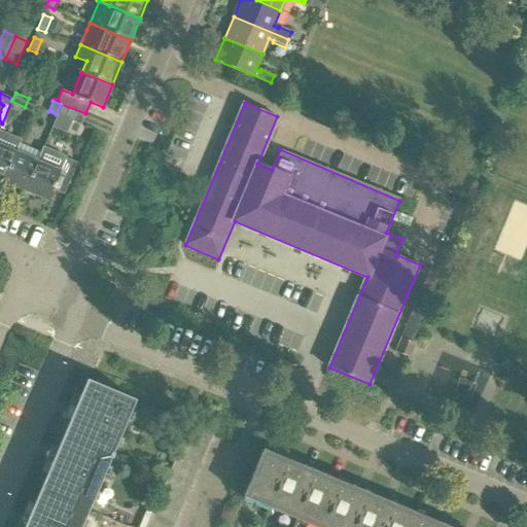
[(59,115),(54,128),(61,131),(66,118),(80,125),(85,113),(61,104),(56,114),(59,115)]
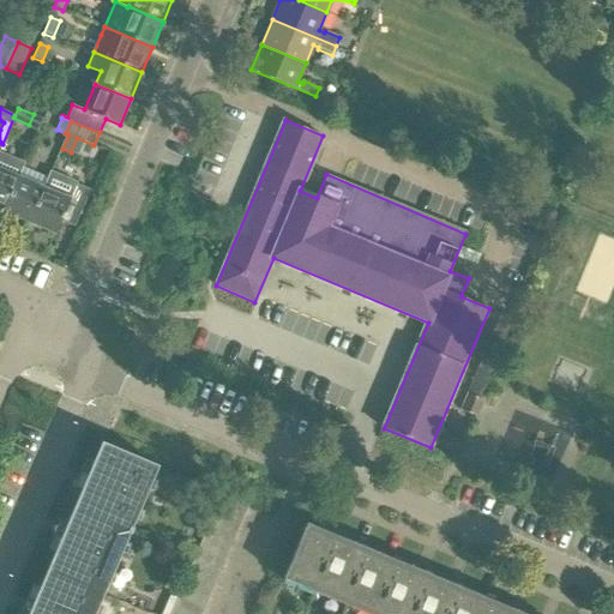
[(0,211),(16,176),(22,162),(0,152),(0,211)]
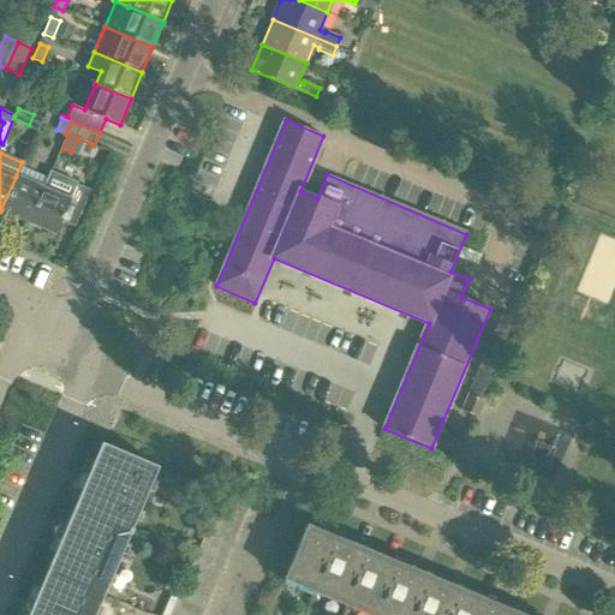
[(42,189),(25,226),(53,238),(60,222),(73,228),(89,192),(73,185),(73,184),(48,173),(42,189)]
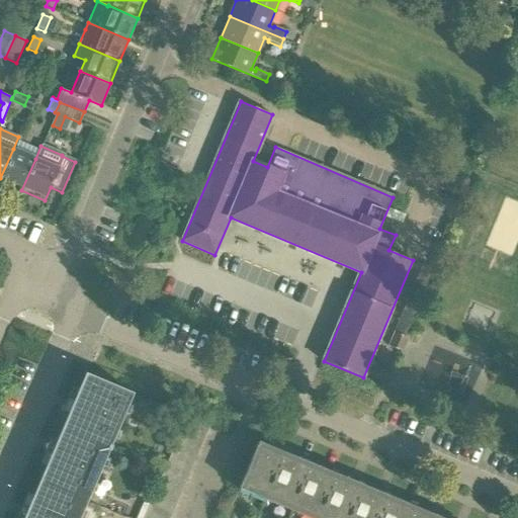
[(13,149),(0,178),(0,180),(21,190),(35,159),(13,149)]
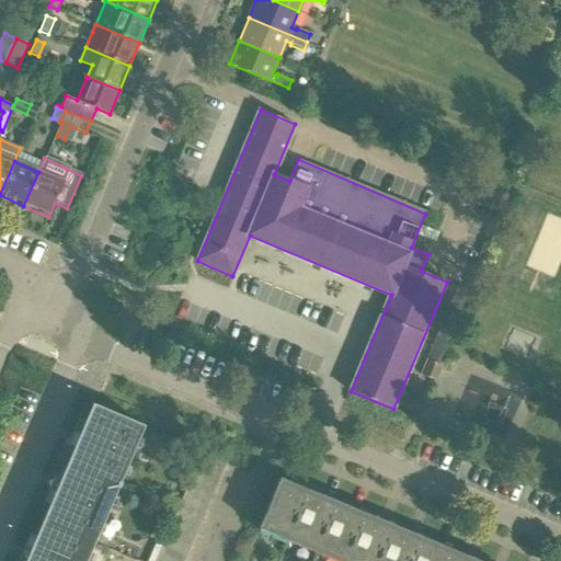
[(457,287),(427,361),(438,365),(469,293),(457,287)]
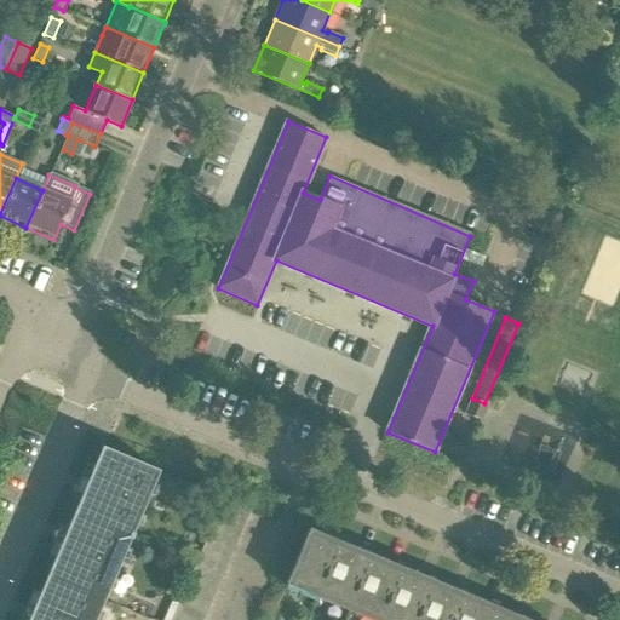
[(472,399),(465,415),(481,422),(488,406),(484,403),(472,399)]
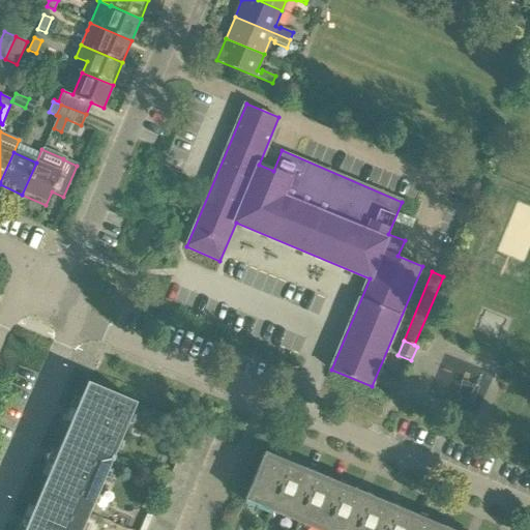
[(89,386),(78,413),(66,441),(112,461),(111,462),(113,462),(115,457),(114,457),(136,406),(89,386)]
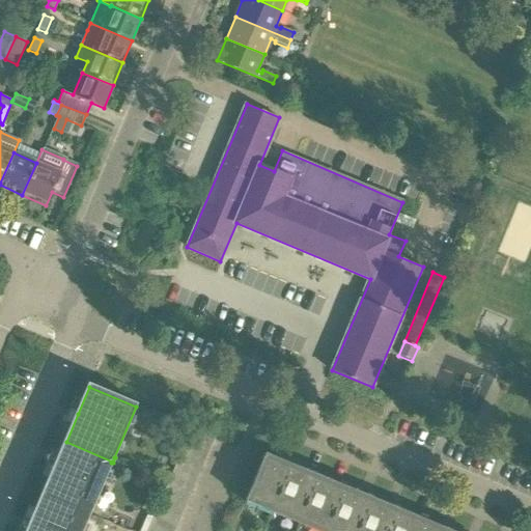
[(88,515),(111,463),(112,462),(66,442),(43,496),(88,515)]
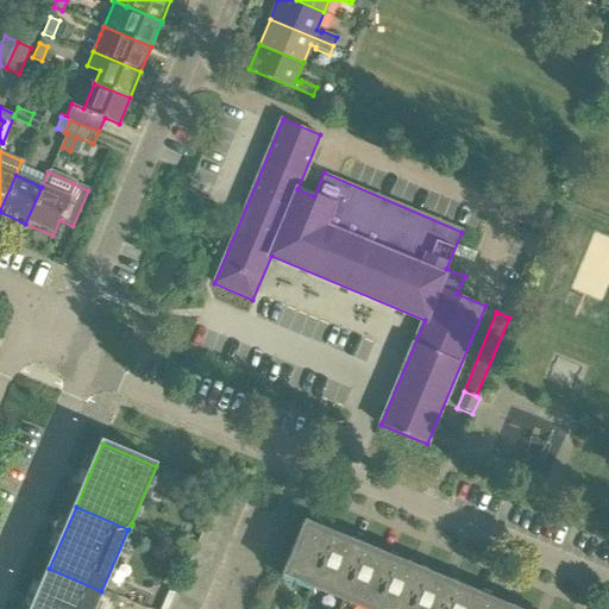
[(305,520),(281,576),(312,589),(336,533),(305,520)]
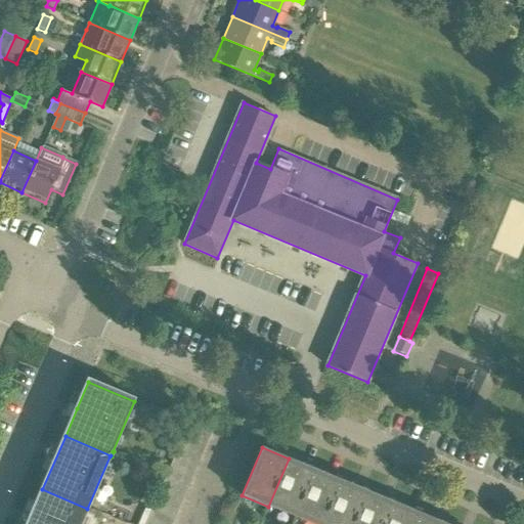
[(289,459),(268,507),(295,518),(315,470),(289,459)]
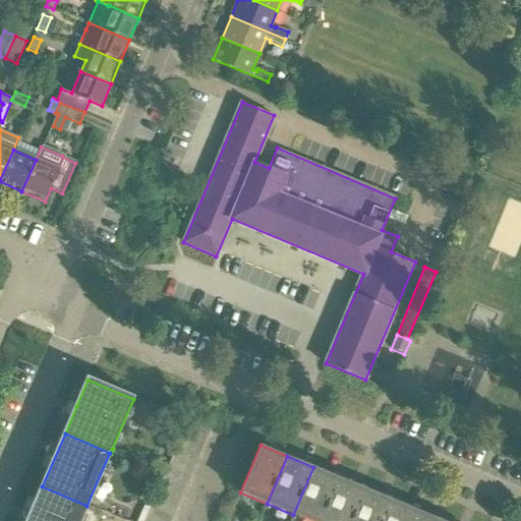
[(293,515),(307,520),(320,520),(339,477),(313,467),(293,515)]
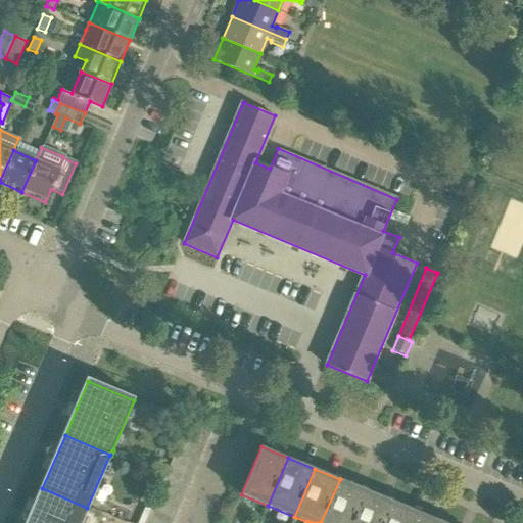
[(352,522),(367,491),(340,479),(321,522),(352,522)]
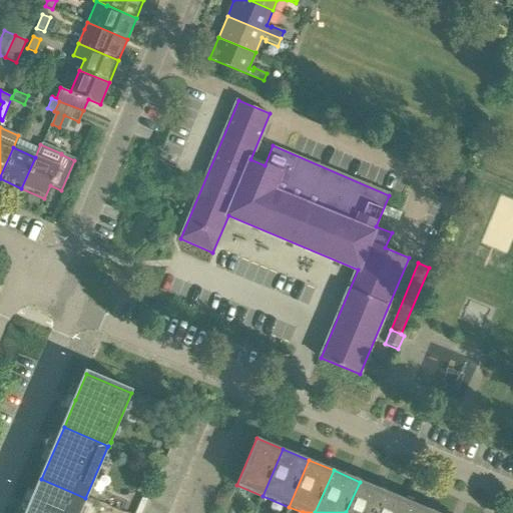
[(41,479),(26,512),(78,512),(85,498),(41,479)]
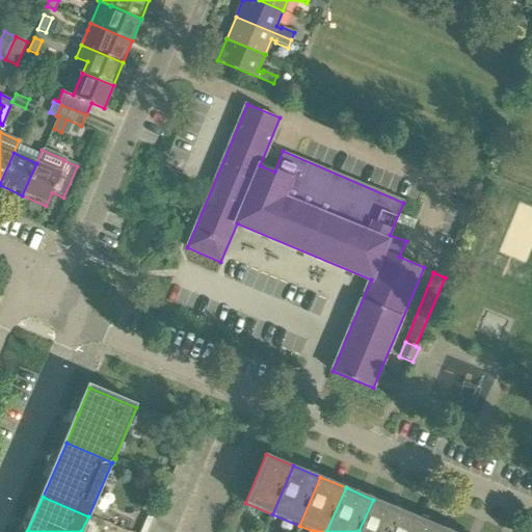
[(373,500),(358,531),(391,531),(400,511),(373,500)]
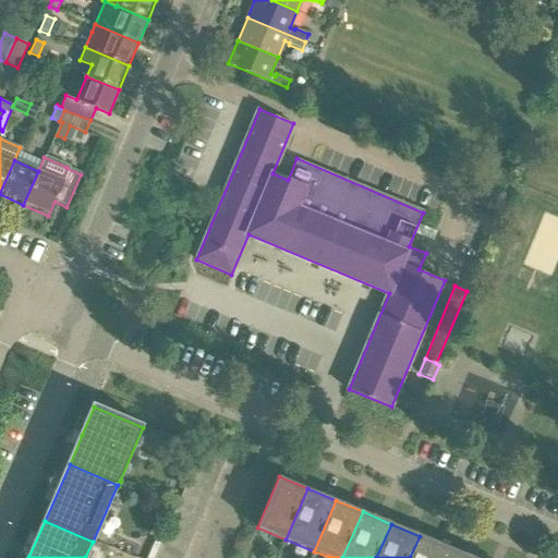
[(420,536),(410,557),(439,557),(445,547),(420,536)]
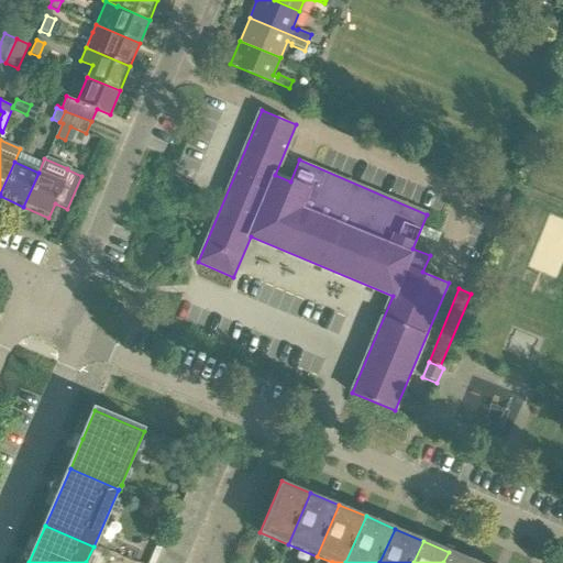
[(164,549),(159,561),(165,562),(186,562),(188,560),(164,549)]
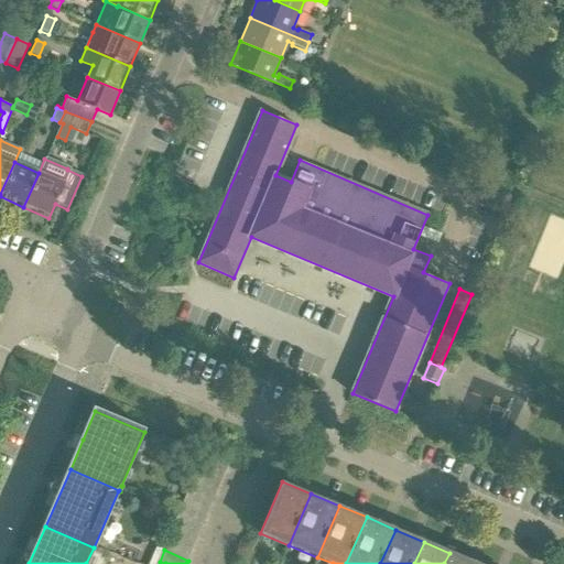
[(444,563),(476,563),(449,553),(444,563)]
